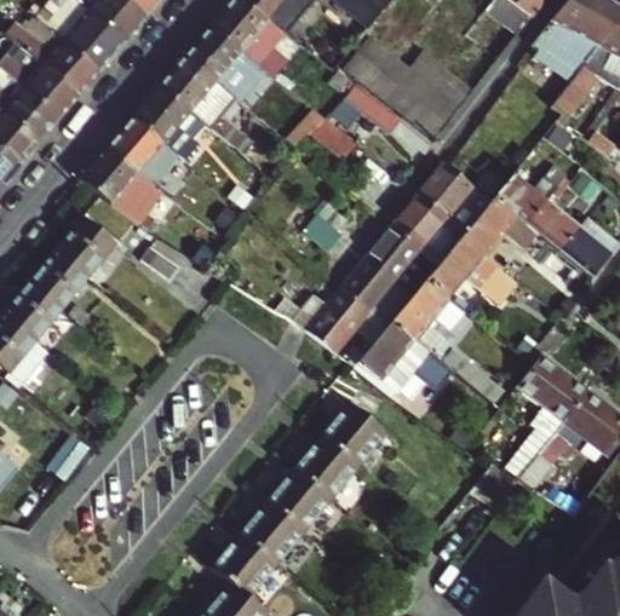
[(147,16),(128,0),(82,0),(91,7),(128,39),(147,16)]
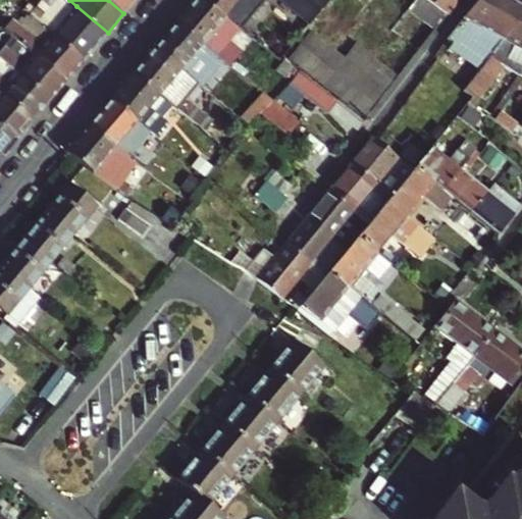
[(108,0),(123,13),(135,0),(108,0)]
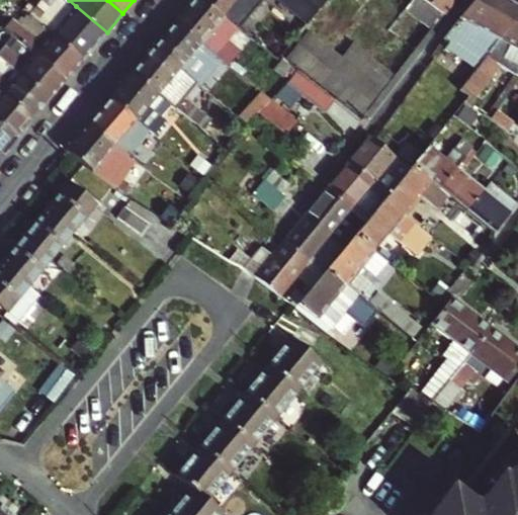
[(194,38),(216,54),(238,26),(223,15),(203,0),(191,0),(174,20),(194,38)]
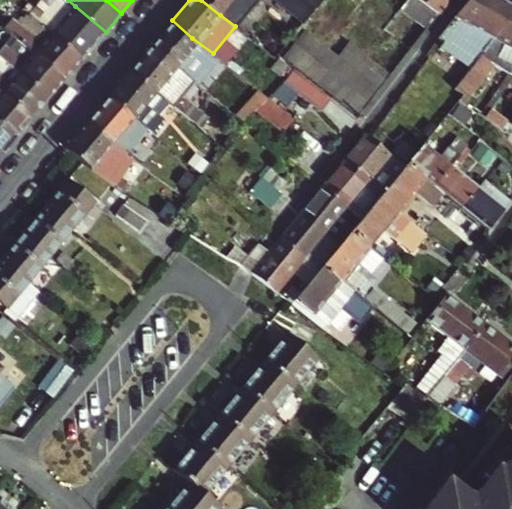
[(228,5),(222,0),(201,0),(220,15),(228,5)]
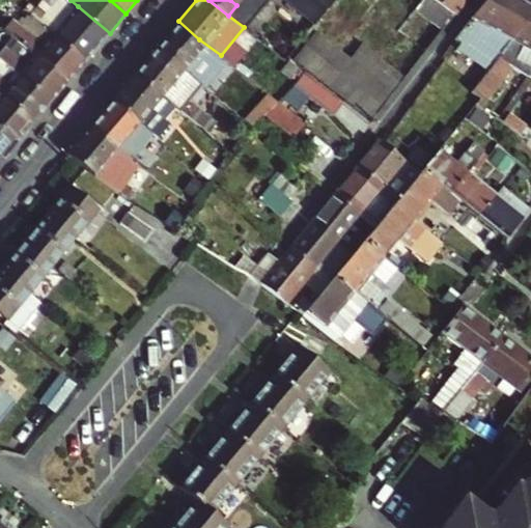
[(289,0),(318,23),(319,21),(337,0),(289,0)]
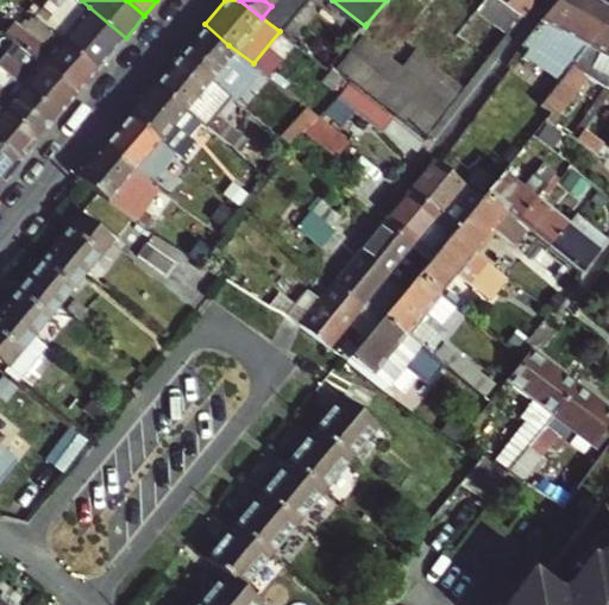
[(483,0),(426,71),(457,96),(535,0),(483,0)]
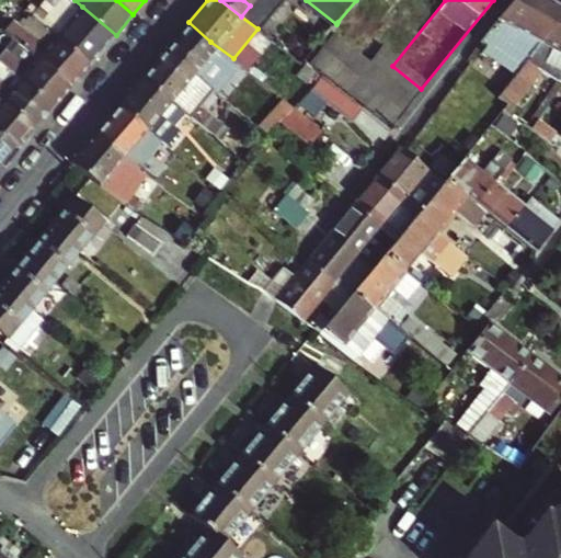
[(560,3),(554,0),(511,0),(482,41),(488,44),(489,44),(487,49),(525,76),(544,57),(560,21),(560,3)]
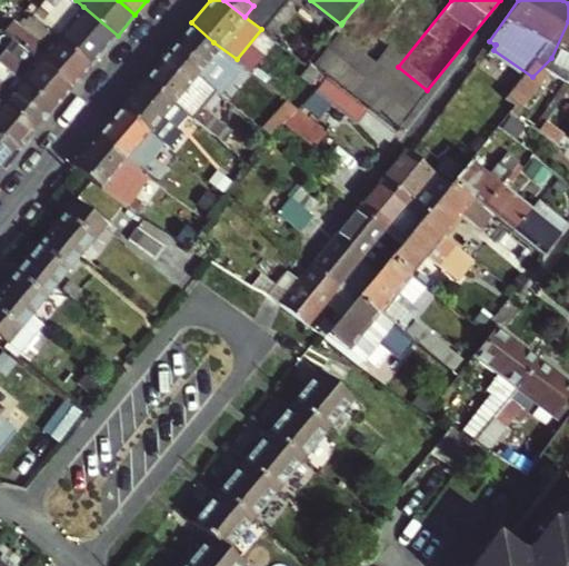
[(35,16),(50,29),(59,18),(45,5),(35,16)]
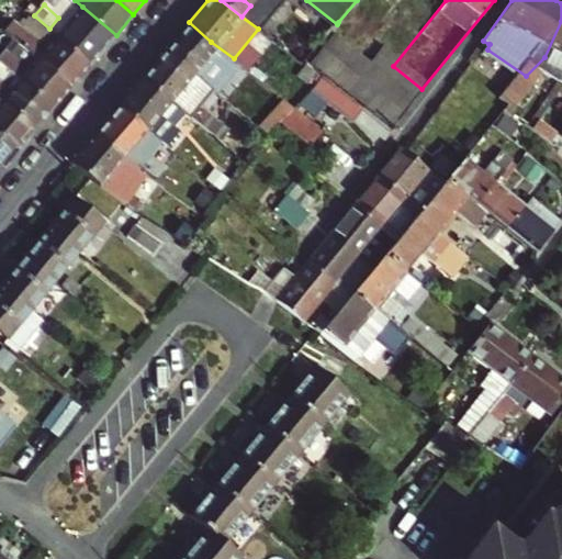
[(82,7),(58,35),(91,64),(116,35),(82,7)]
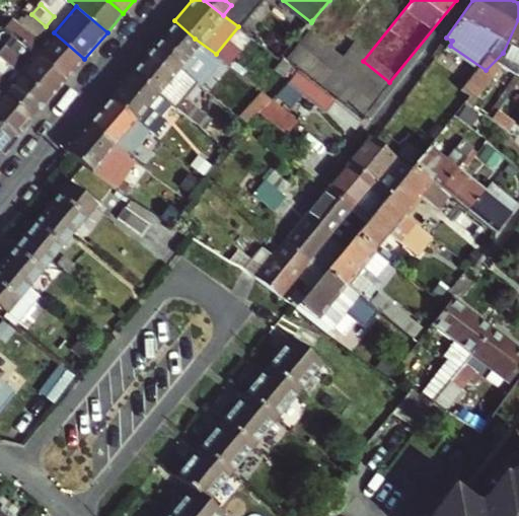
[(518,19),(503,53),(486,70),(467,89),(473,95),(477,91),(503,67),(518,74),(518,19)]
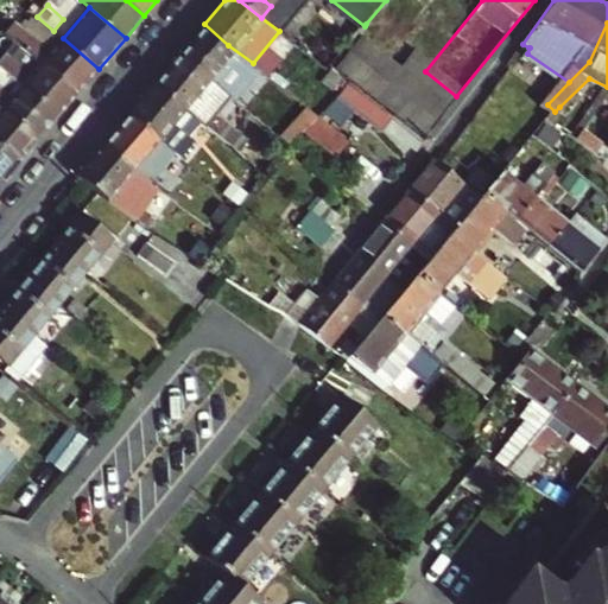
[(228,94),(253,63),(228,45),(204,24),(179,53),(210,80),(228,94)]
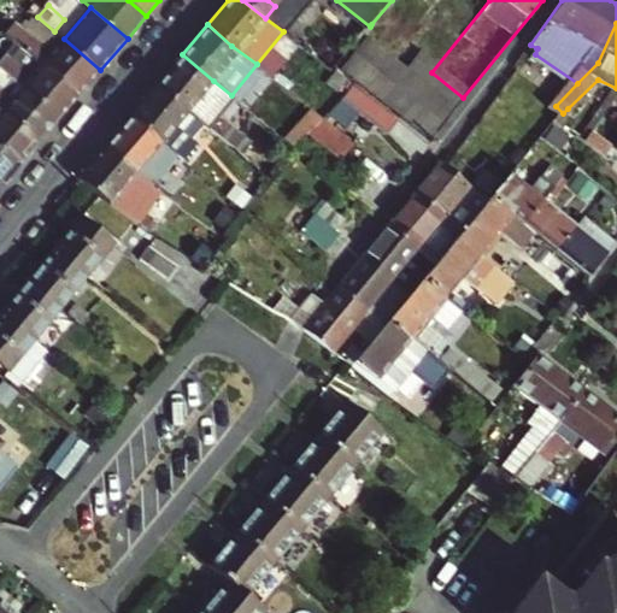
[(339,65),(354,77),(432,137),(463,98),(432,72),(371,24),(370,27),(339,65)]
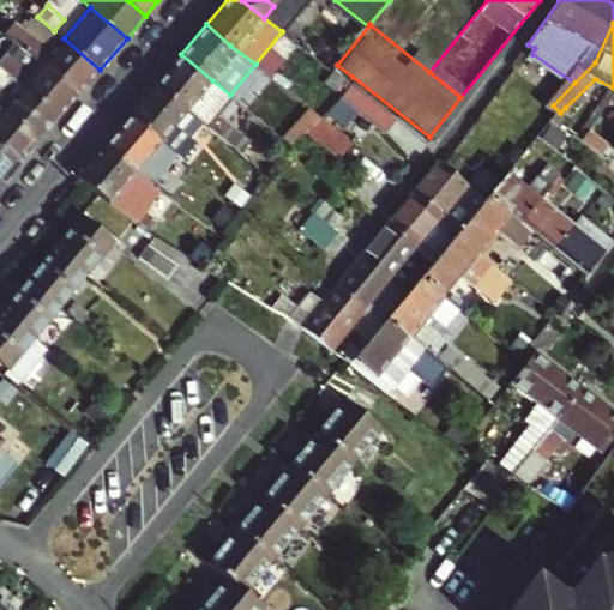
[(324,31),(317,25),(311,32),(318,38),(324,31)]
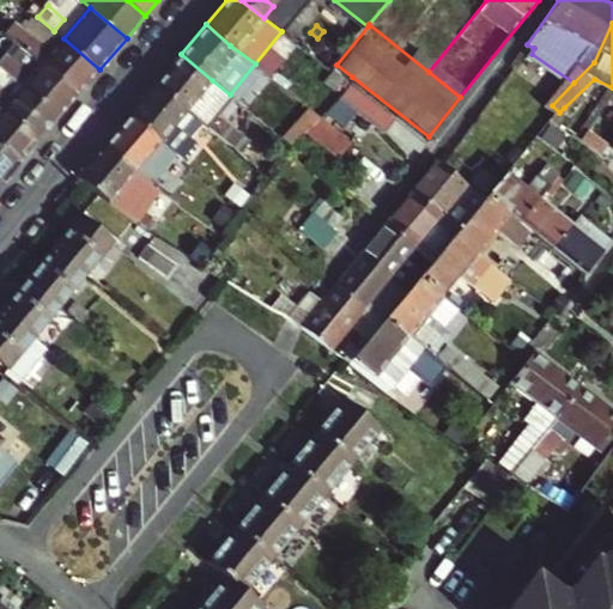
[(99,69),(64,38),(43,62),(79,93),(99,69)]
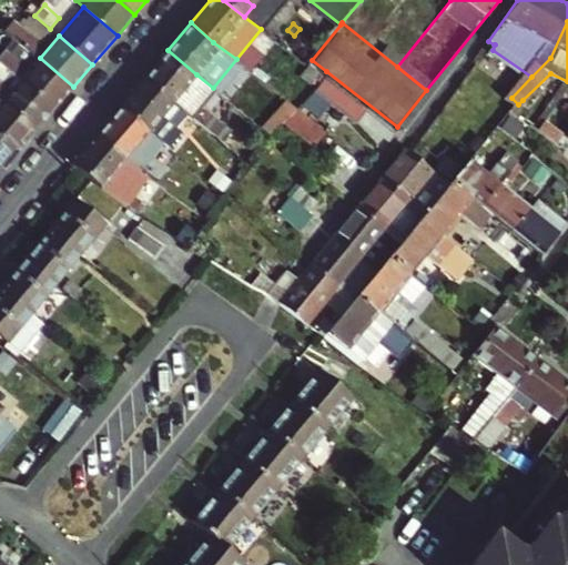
[(0,58),(0,59),(8,66),(56,108),(73,87),(40,58),(30,69),(8,50),(0,58)]
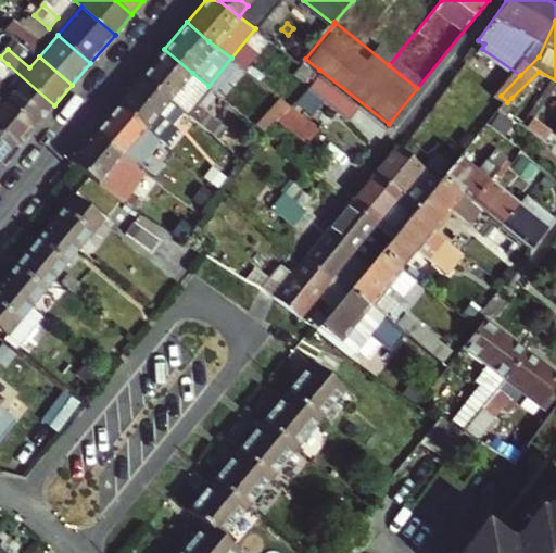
[(192,73),(164,49),(141,77),(169,100),(176,93),(192,73)]
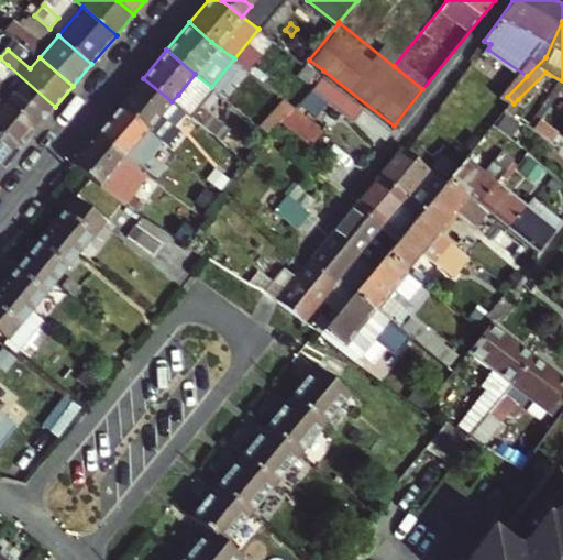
[(0,95),(3,98),(37,127),(55,107),(8,65),(0,74),(0,95)]
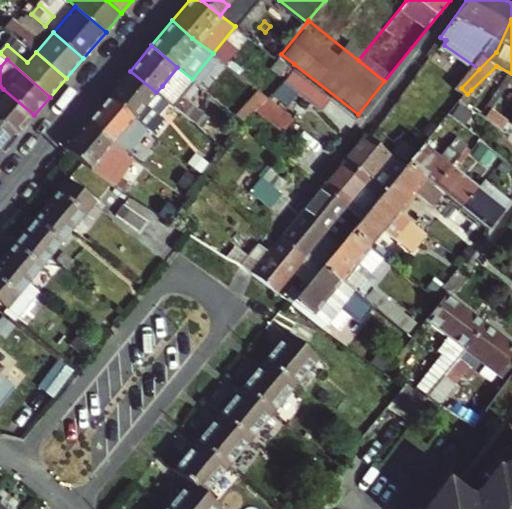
[(130,71),(109,96),(135,118),(156,92),(130,71)]
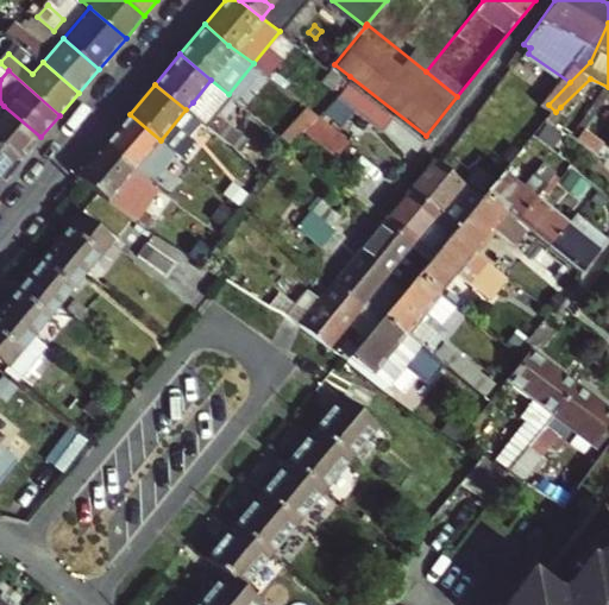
[(365,95),(356,108),(381,128),(390,117),(365,95)]
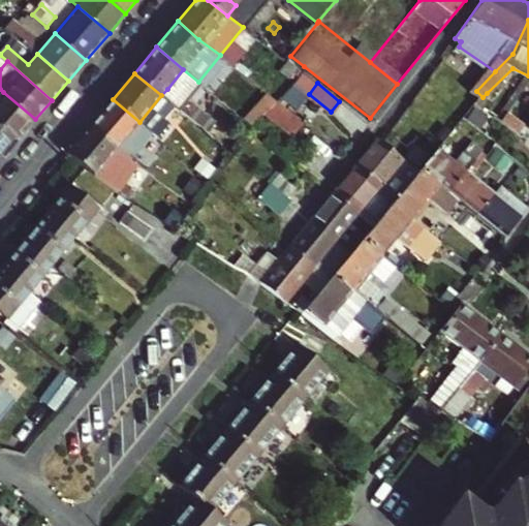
[(161,95),(173,103),(178,97),(167,89),(161,95)]
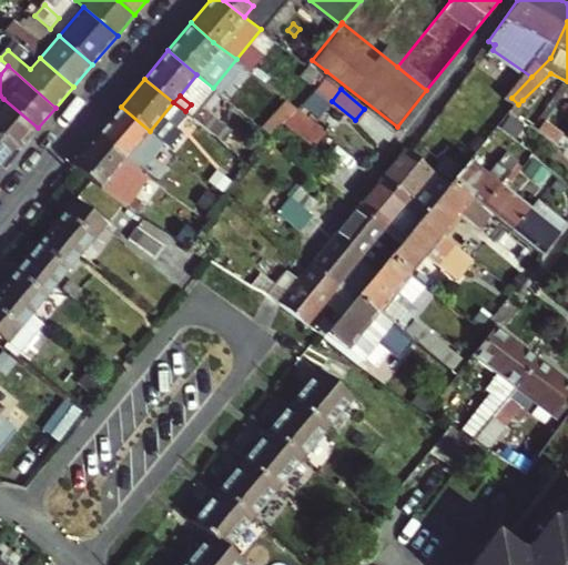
[(320,143),(332,125),(290,97),(277,113),(320,143)]
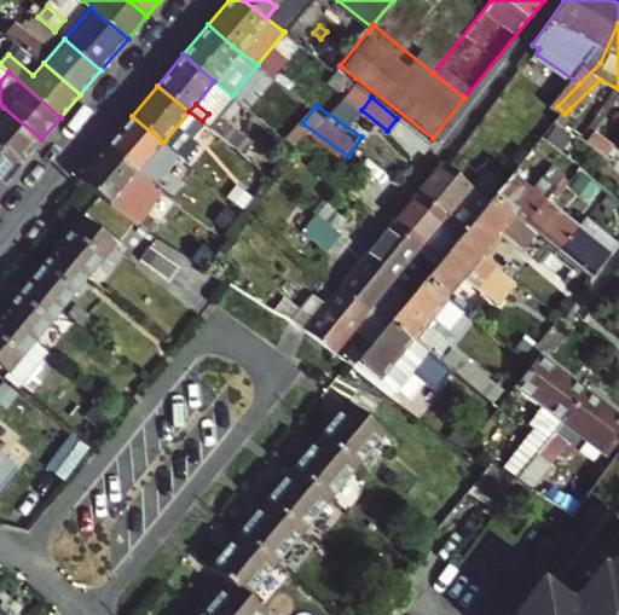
[(0,144),(22,163),(41,139),(4,108),(0,111),(0,144)]
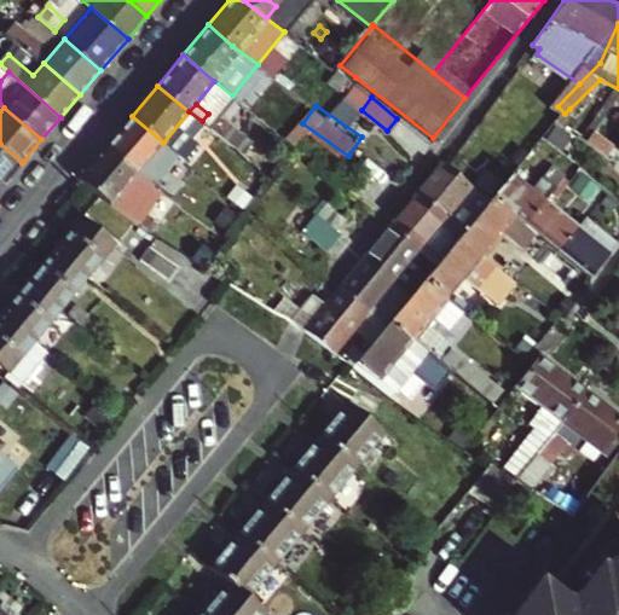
[(559,121),(580,137),(590,121),(570,109),(565,114),(559,121)]
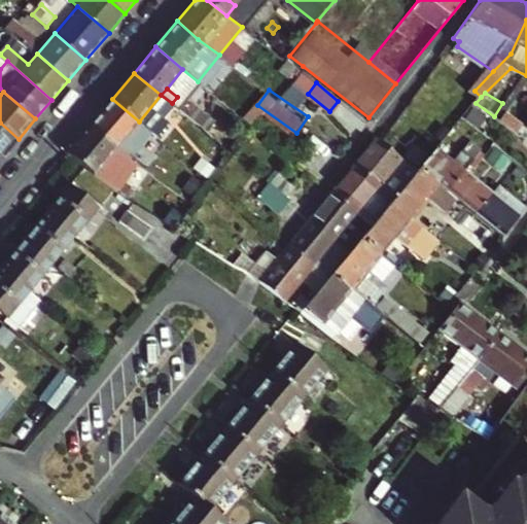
[(112,99),(91,125),(117,146),(139,121),(112,99)]
